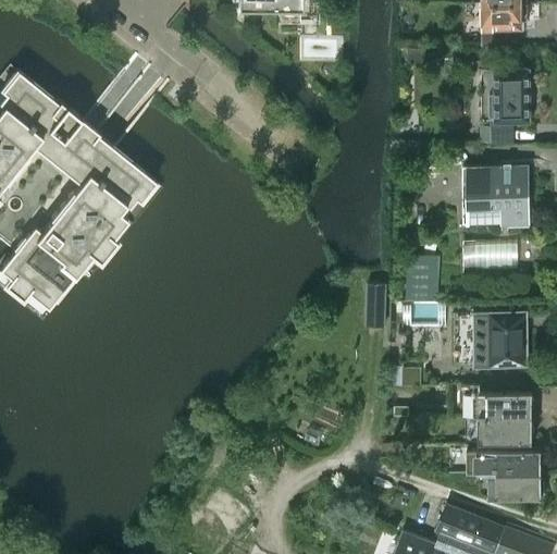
[(236,0),(236,12),(275,12),(275,7),(296,8),(295,0),(236,0)]
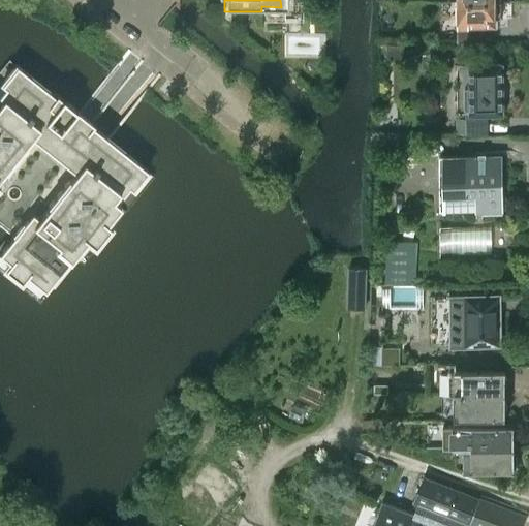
[(501,4),(458,4),(458,29),(459,29),(459,44),(479,44),(479,29),(497,29),(497,21),(501,21),(501,4)]
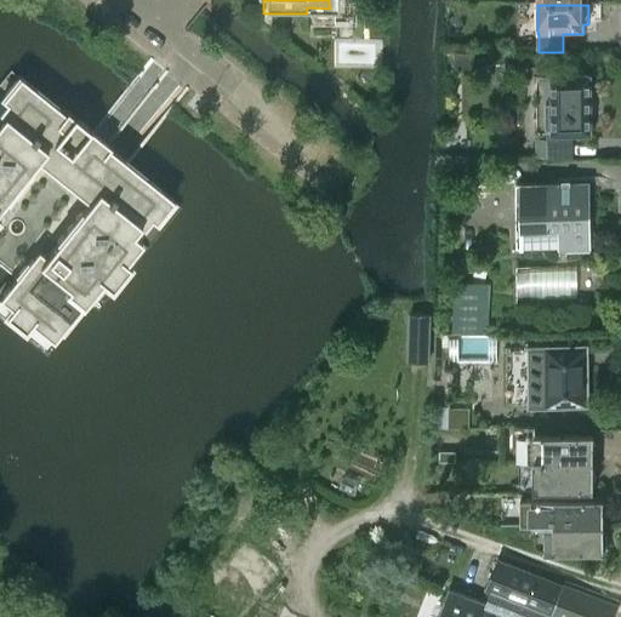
[(554,79),(554,74),(536,74),(536,136),(590,135),(588,79),(554,79)]
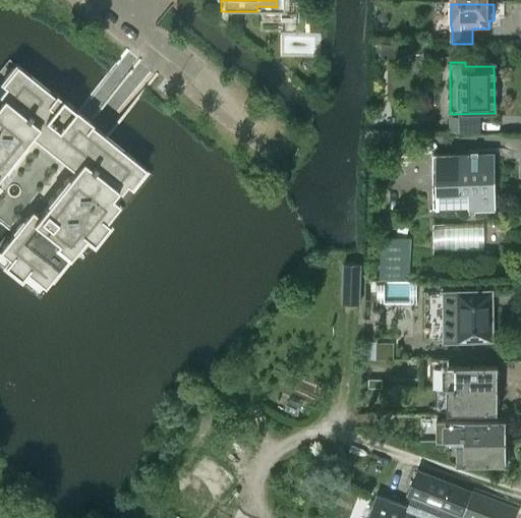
[(129,189),(143,171),(145,170),(90,126),(91,124),(73,111),(74,111),(60,100),(59,100),(54,96),(53,97),(15,67),(0,84),(0,85),(3,89),(0,93),(0,226),(11,236),(0,249),(0,254),(8,262),(3,268),(19,281),(24,275),(43,289),(83,238),(92,244),(107,224),(104,222),(117,205),(113,202),(125,186),(129,189)]
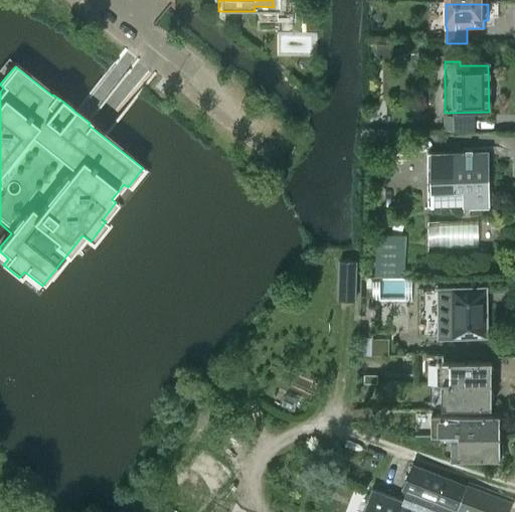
[(490,207),(489,154),(427,155),(427,208),(490,207)]
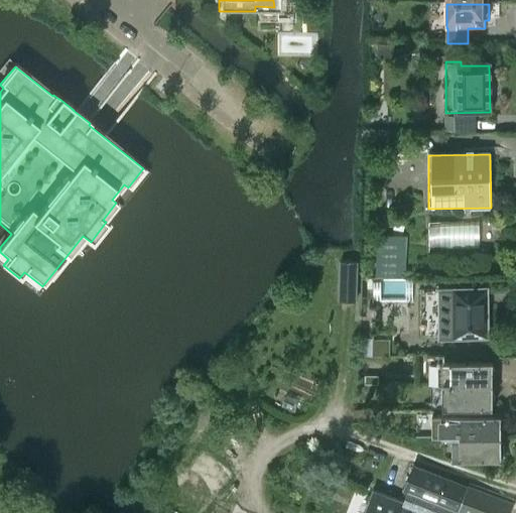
[(406,236),(379,235),(377,277),(405,277),(406,236)]
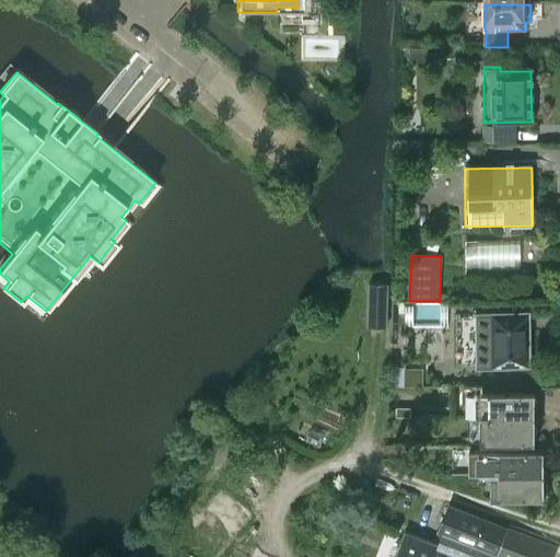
[(391,326),(391,283),(369,283),(370,326),(391,326)]
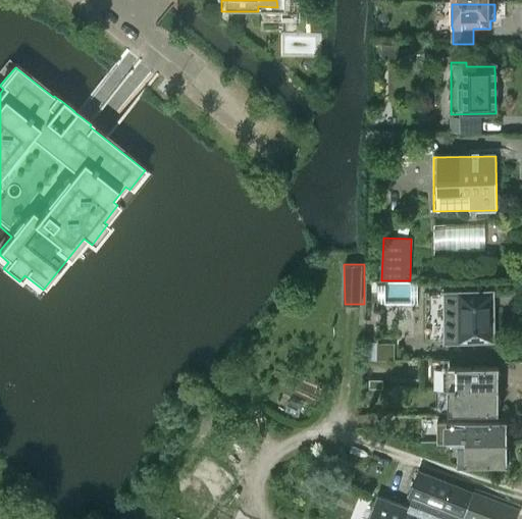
[(492,342),(492,293),(431,294),(431,342),(492,342)]
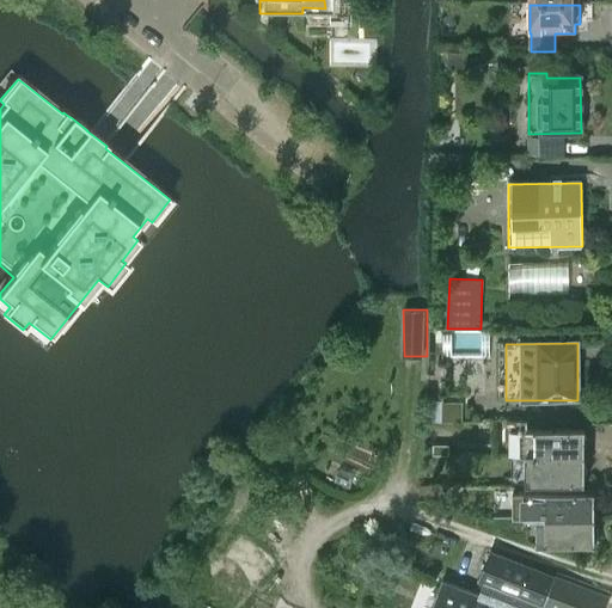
[(433,403),(433,423),(444,423),(445,403),(433,403)]
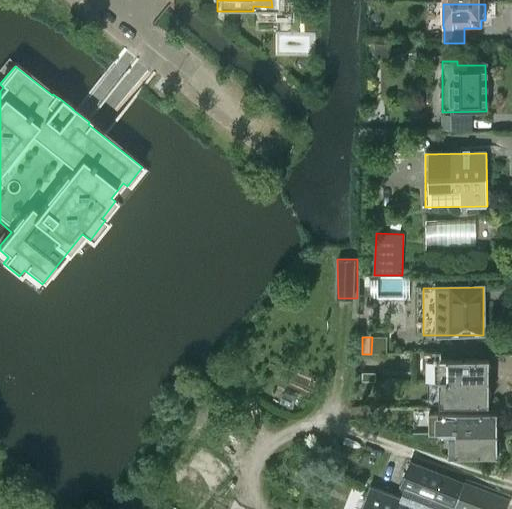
[(489,362),(440,362),(440,384),(489,384),(489,362)]
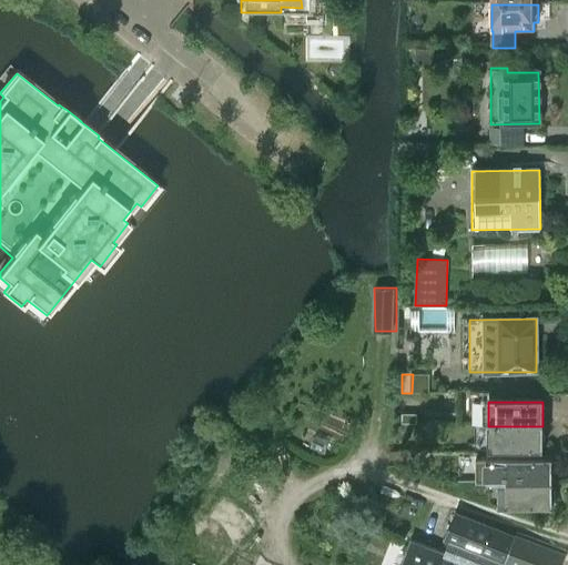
[(423,426),(423,406),(406,405),(405,425),(423,426)]
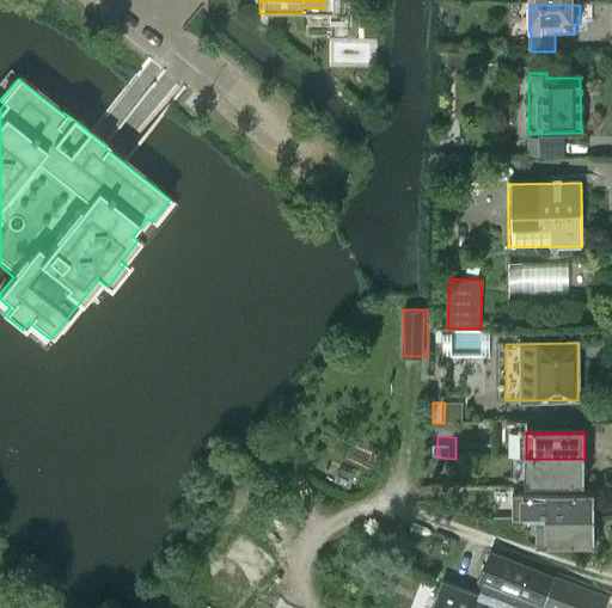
[(585,459),(526,459),(527,486),(585,485),(585,459)]
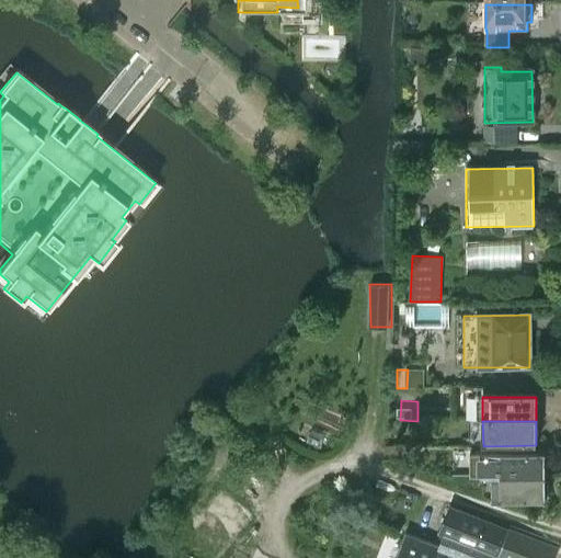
[(548,469),(548,458),(545,458),(545,454),(470,455),(470,479),(491,479),(545,478),(545,469),(548,469)]
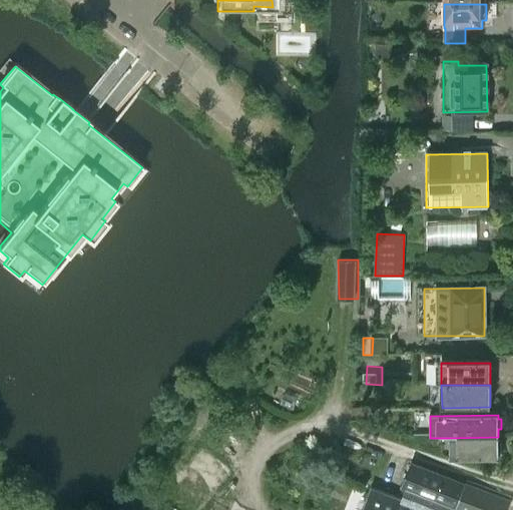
[(501,456),(501,445),(498,445),(498,437),(449,438),(449,460),(498,459),(498,456),(501,456)]
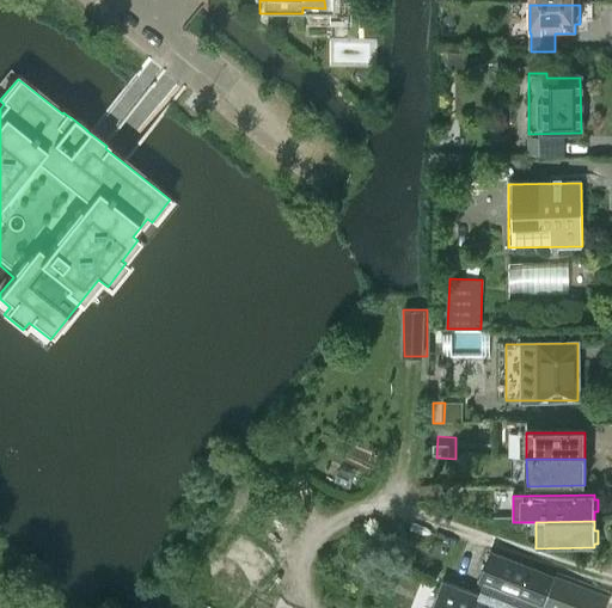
[(545,607),(555,581),(490,556),(479,584),(538,607),(545,607)]
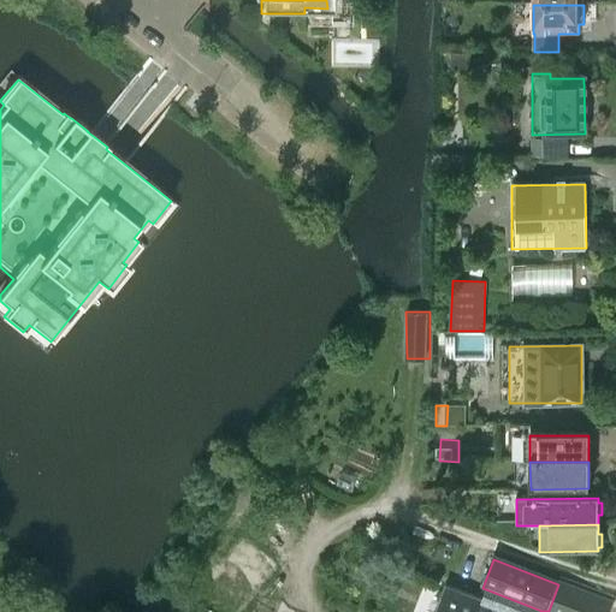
[(433,611),(444,587),(428,581),(415,611),(433,611)]
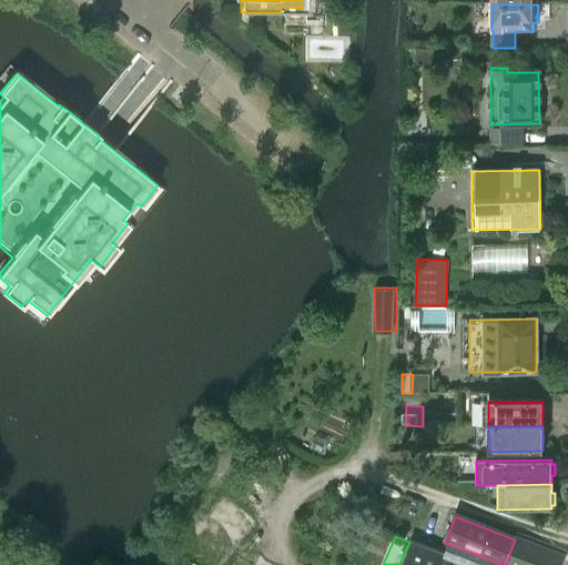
[(561,564),(565,558),(515,540),(506,564),(561,564)]
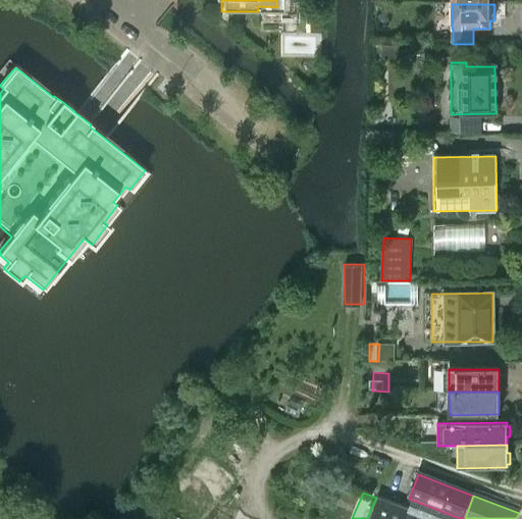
[(428,518),(377,499),(368,518),(428,518)]
